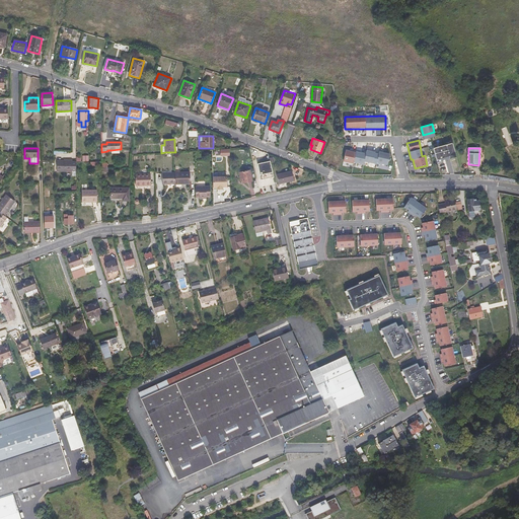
[(374,162),(376,151),(367,150),(366,152),(346,150),(344,161),(364,164),(365,161),(374,162)]
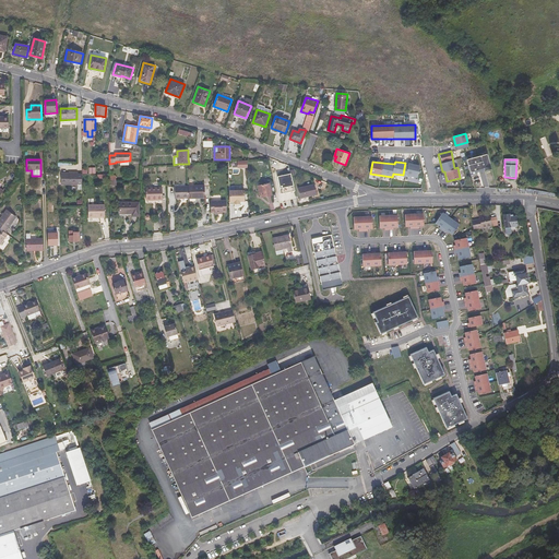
[(418,178),(421,165),(408,163),(406,176),(418,178)]
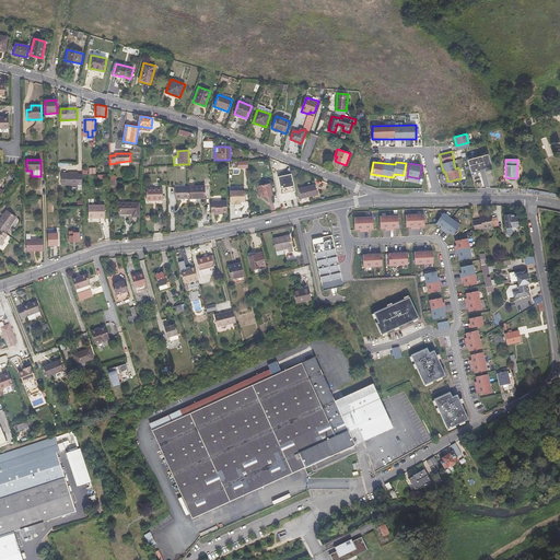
[(78,185),(78,184),(78,174),(78,173),(69,173),(61,173),(61,185),(78,185)]
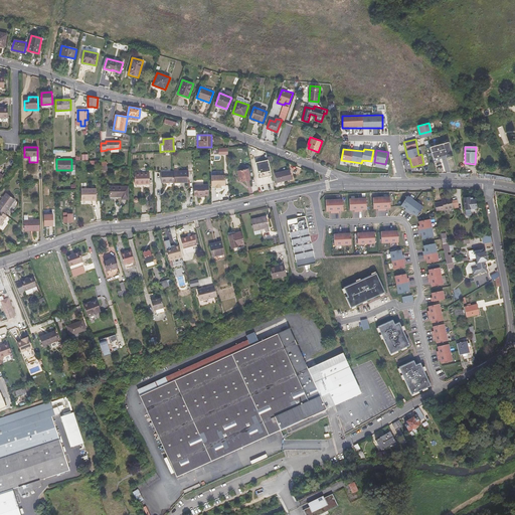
[(268,160),(255,163),(260,178),(271,176),(268,160)]
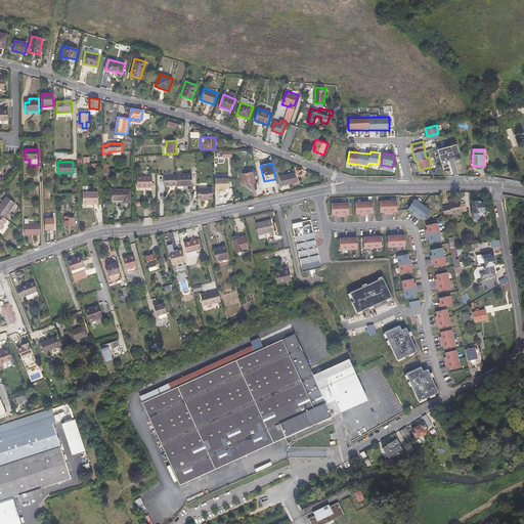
[(242,175),(243,182),(245,181),(246,185),(255,182),(253,172),(242,175)]
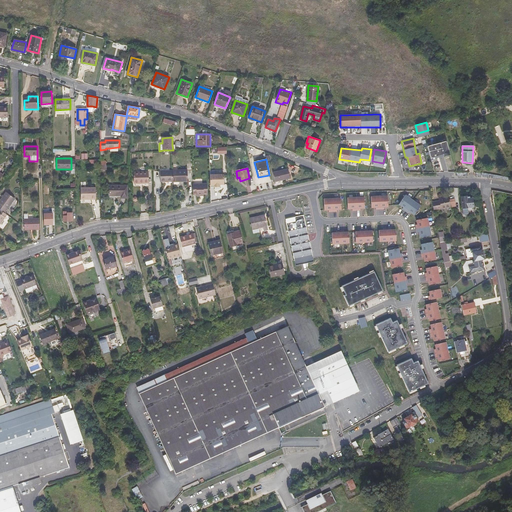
[(273,173),(275,182),(290,178),(288,169),(273,173)]
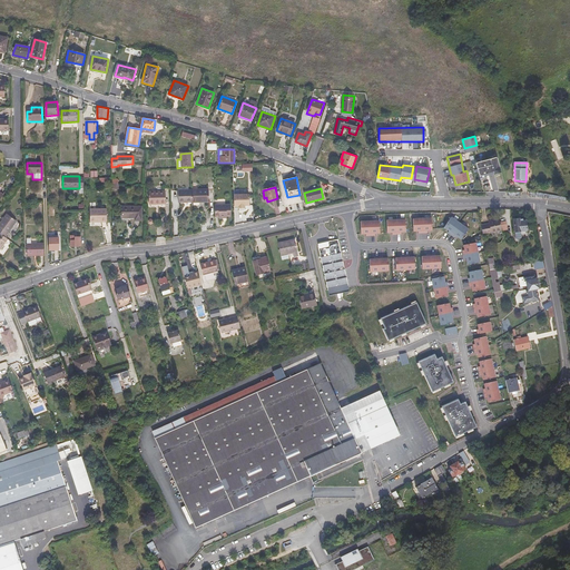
[(193,202),(193,203),(209,202),(208,189),(192,189),(192,190),(193,202)]
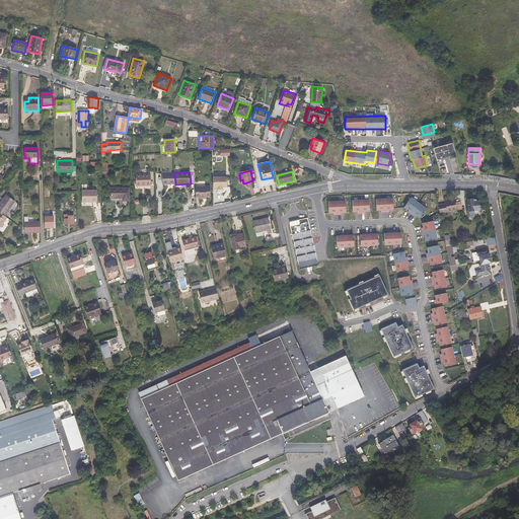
[(175,183),(174,173),(162,173),(162,184),(175,183)]
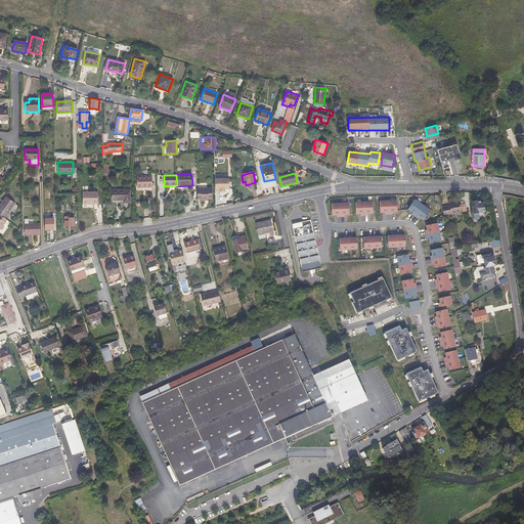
[(136,176),(137,186),(145,186),(145,187),(153,187),(151,176),(146,176),(136,176)]
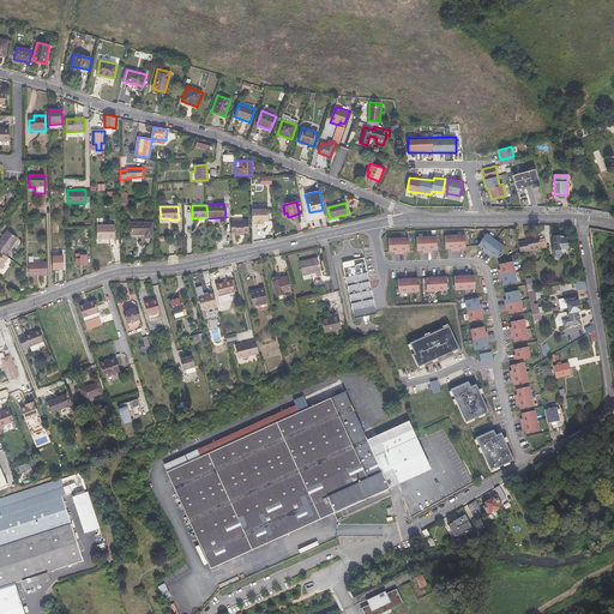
[(269,209),(252,210),(252,222),(258,221),(258,224),(258,228),(264,227),(264,223),(269,223),(269,209)]
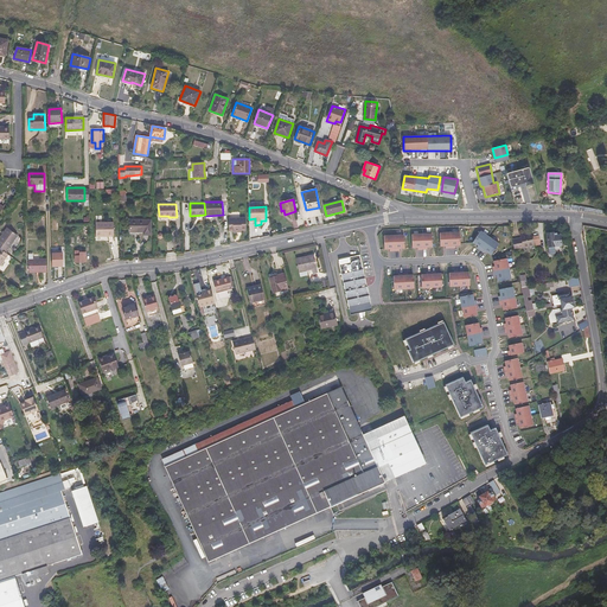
[(246,218),(229,218),(229,231),(232,230),(232,232),(238,231),(238,230),(242,230),(247,230),(246,218)]
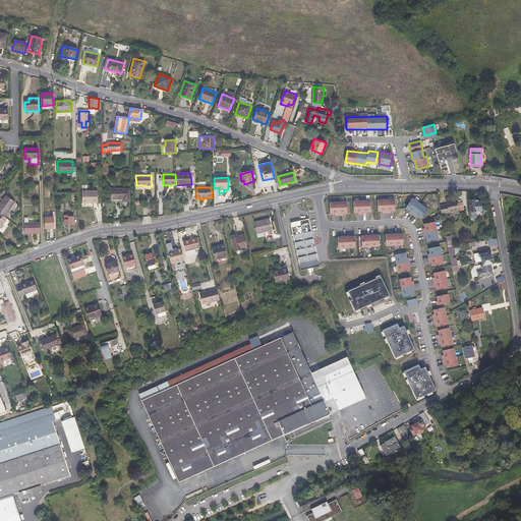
[(112,188),(112,199),(123,198),(123,201),(129,201),(129,188),(112,188)]
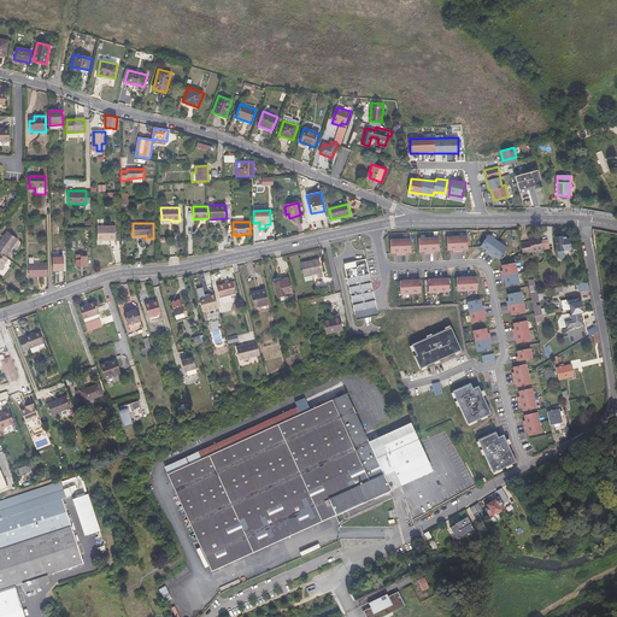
[(116,240),(116,227),(98,227),(98,240),(116,240)]
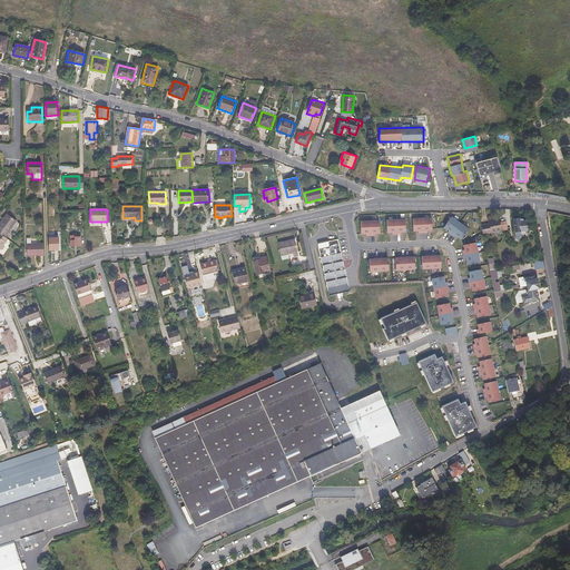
[(0,223),(0,233),(5,237),(10,231),(17,222),(7,214),(0,223)]
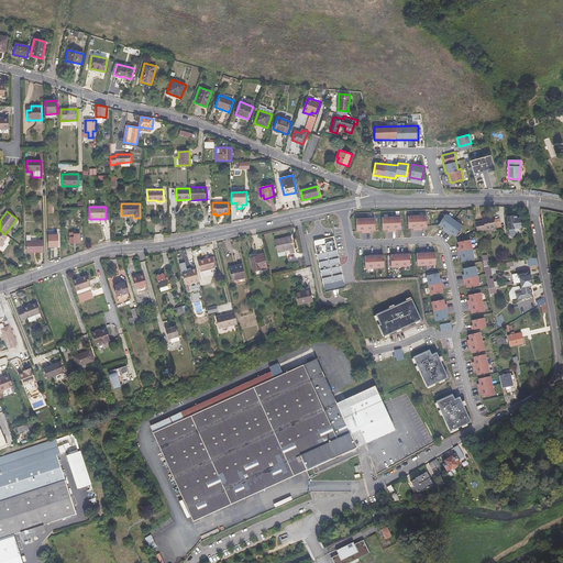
[(442,230),(445,232),(454,220),(446,214),(439,224),(443,228),(442,230)]
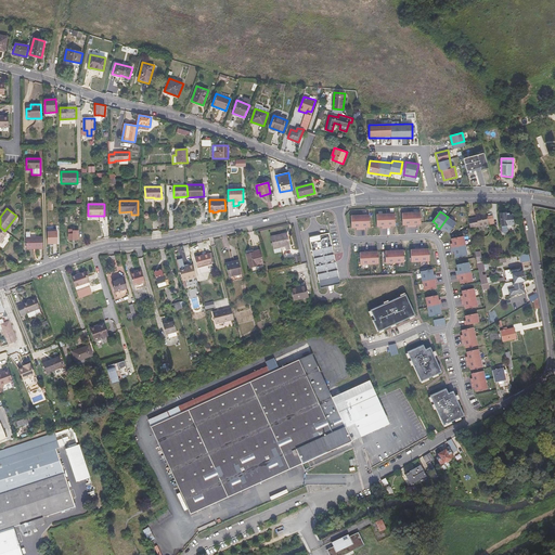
[(411,213),(402,213),(402,224),(408,224),(408,227),(412,227),(411,213)]
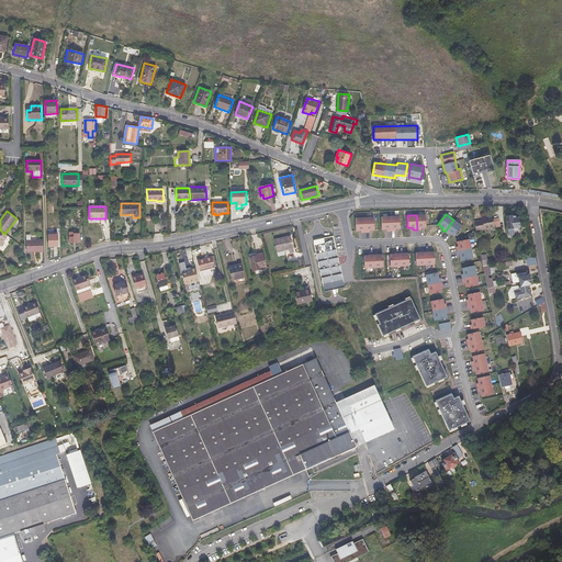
[(426,215),(416,215),(417,229),(422,229),(422,227),(426,227),(426,215)]
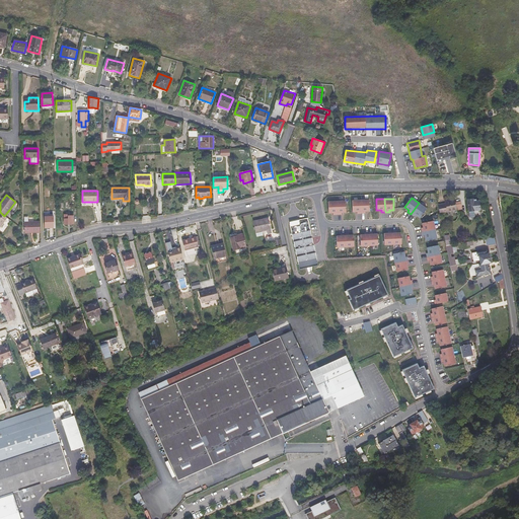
[(467,200),(468,211),(479,210),(478,201),(473,201),(473,199),(467,200)]
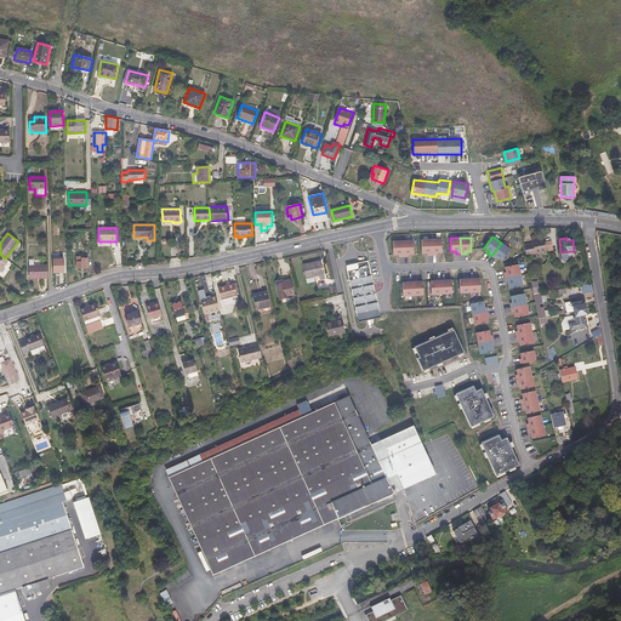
[(432,239),(421,239),(422,252),(427,252),(427,255),(432,255),(432,239)]
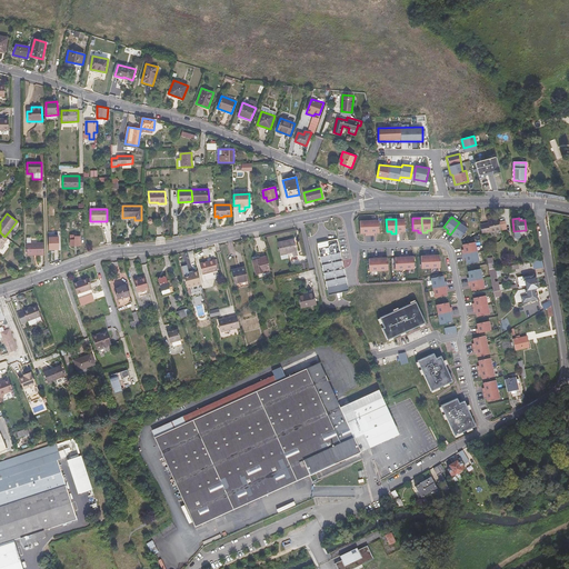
[(396,219),(396,233),(400,233),(400,231),(406,231),(405,219),(396,219)]
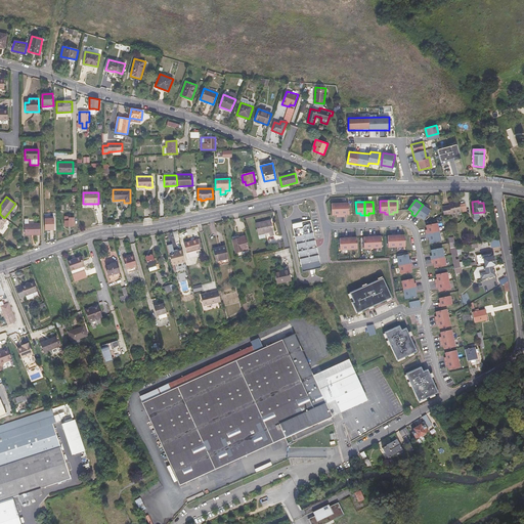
[(449,205),(442,207),(444,215),(462,212),(460,202),(449,203),(449,205)]
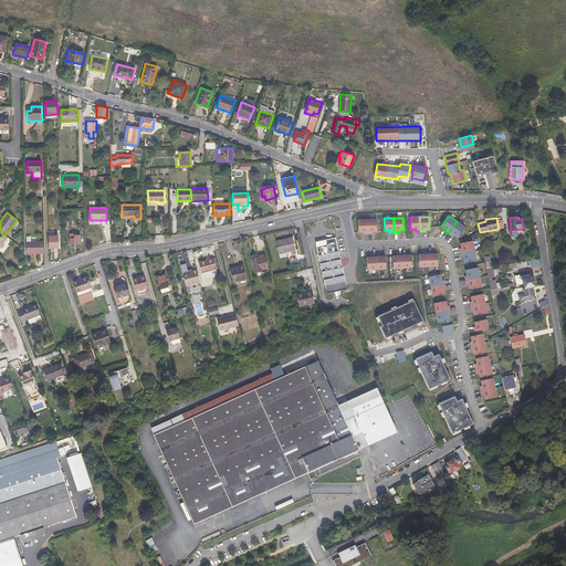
[(364,233),(368,233),(367,219),(358,219),(358,231),(363,231),(364,233)]
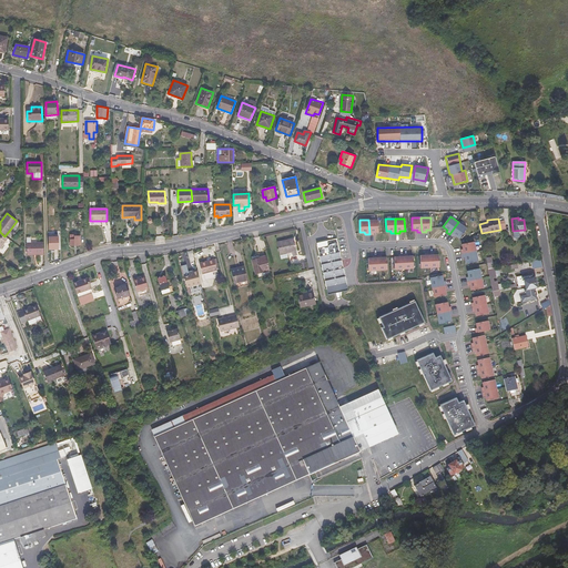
[(368,220),(369,234),(373,234),(373,232),(378,232),(377,220),(368,220)]
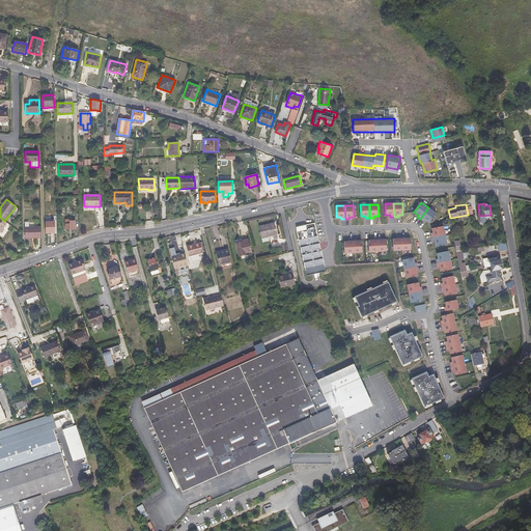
[(19,208),(16,206),(9,215),(12,217),(19,208)]
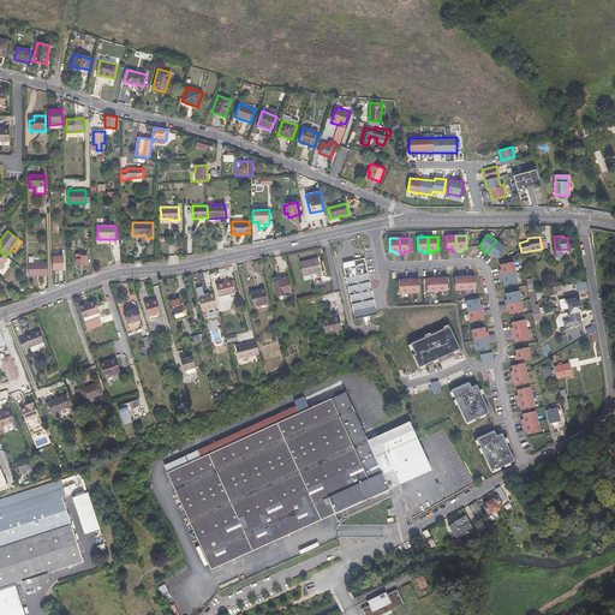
[(496,240),(487,254),(491,256),(493,255),(497,258),(506,248),(496,240)]
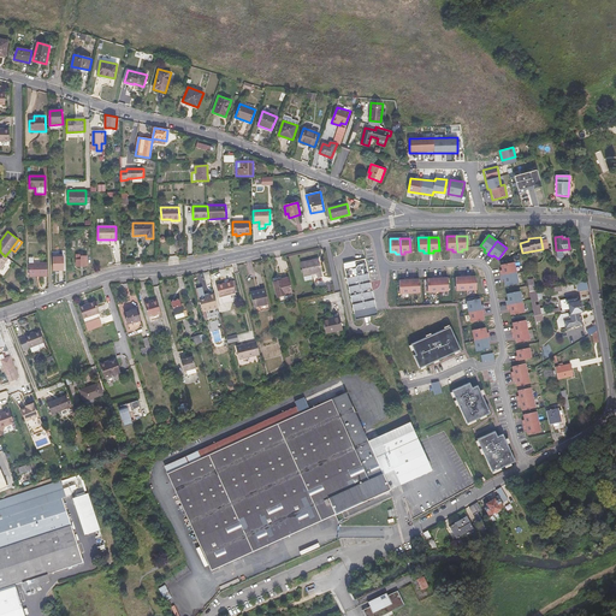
[(76,255),(76,266),(87,266),(87,255),(80,256),(80,255),(76,255)]
